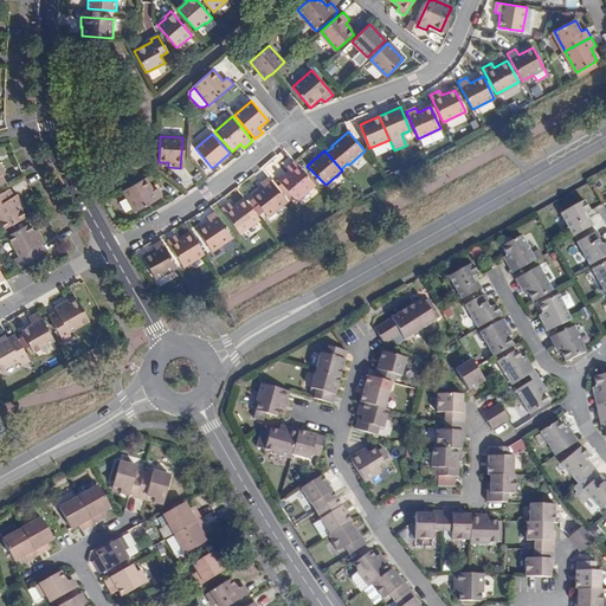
[(315,185),(295,161),(288,168),(290,171),(279,181),(296,200),(315,185)]
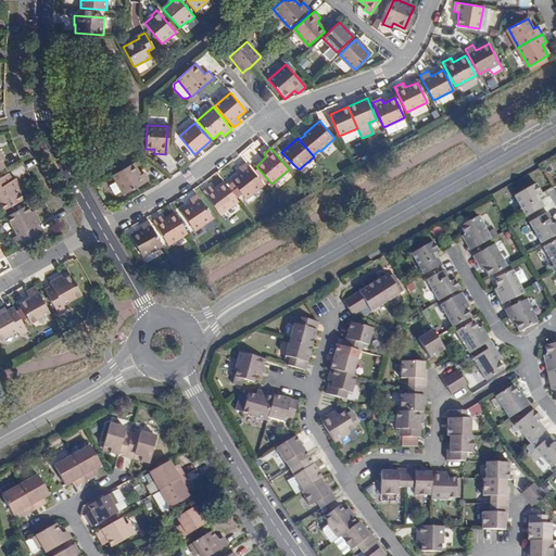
[(264,186),(245,162),(239,167),(242,172),(230,179),(245,200),(264,186)]
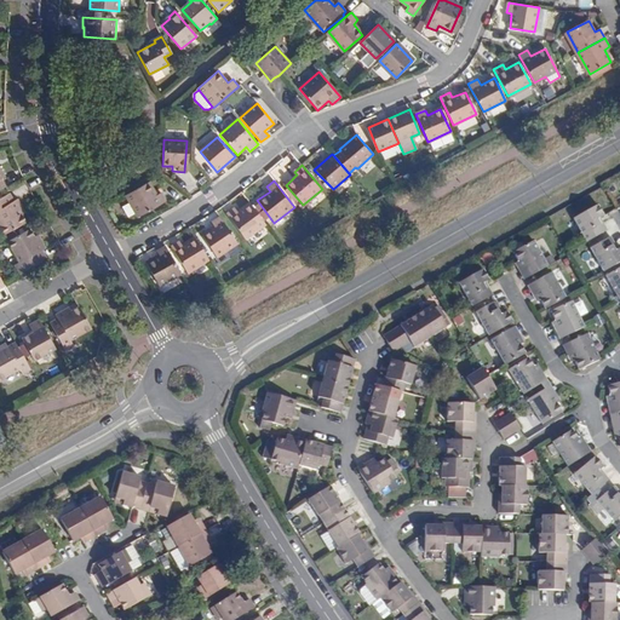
[(148,182),(126,195),(138,217),(166,201),(159,188),(154,190),(148,182)]
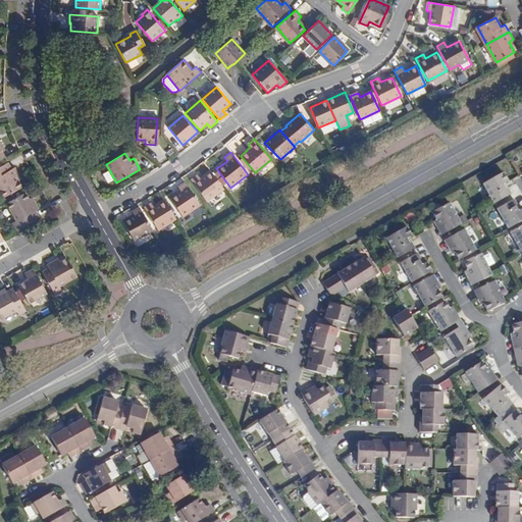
[(0,187),(5,197),(24,186),(21,180),(18,175),(22,174),(18,166),(14,167),(11,162),(0,167),(0,187)]
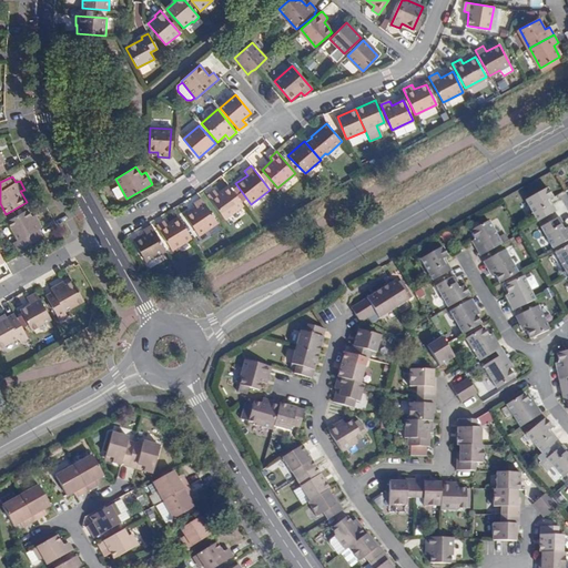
[(244,205),(231,186),(217,194),(215,191),(208,196),(224,220),(244,205)]
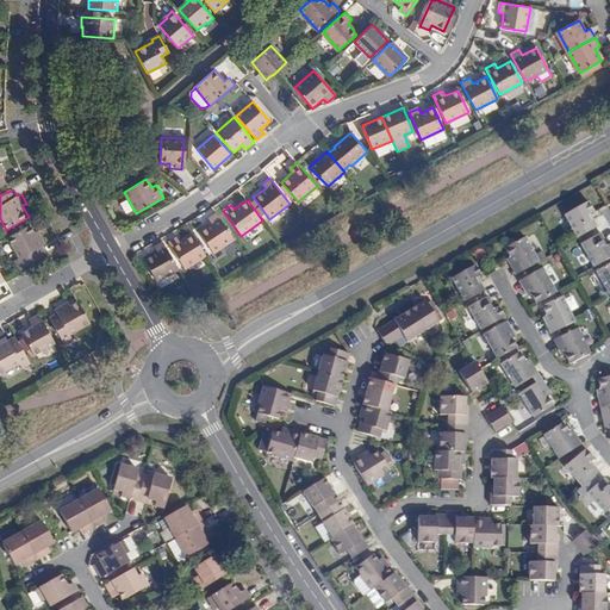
[(592,213),(595,212),(590,201),(566,215),(579,237),(597,228),(589,216),(592,213)]
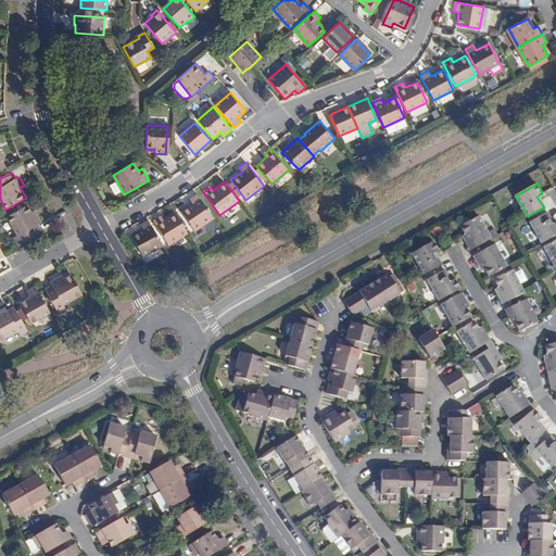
[(213,218),(197,194),(189,199),(191,203),(180,210),(193,230),(213,218)]
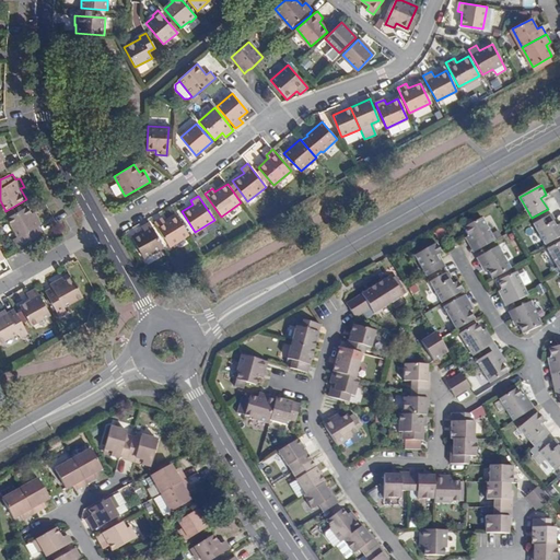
[(548,202),(544,196),(540,198),(548,209),(550,207),(548,202)]
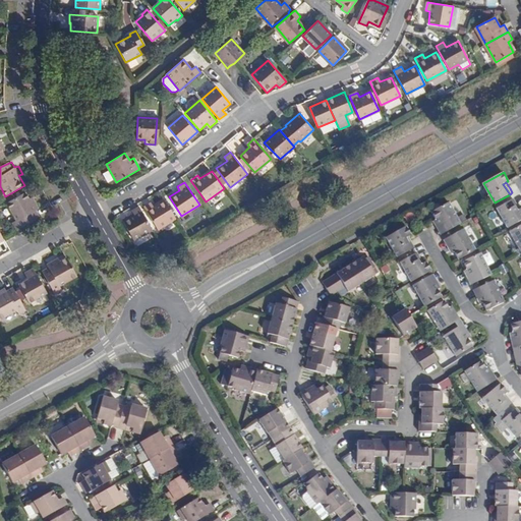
[(34,201),(32,197),(27,191),(9,201),(18,220),(15,222),(19,228),(42,216),(39,209),(41,208),(37,199),(34,201)]
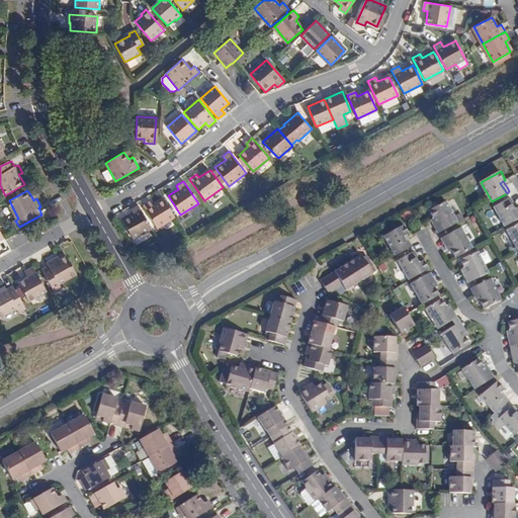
[(512,196),(509,198),(515,209),(517,207),(516,204),(512,196)]
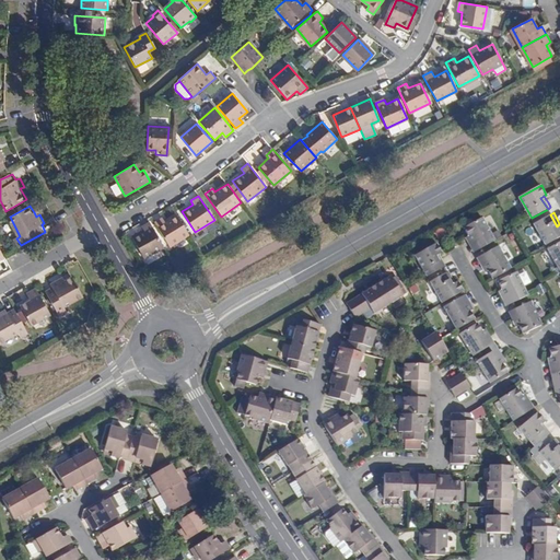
[(189,235),(175,213),(164,221),(162,218),(154,223),(170,247),(189,235)]
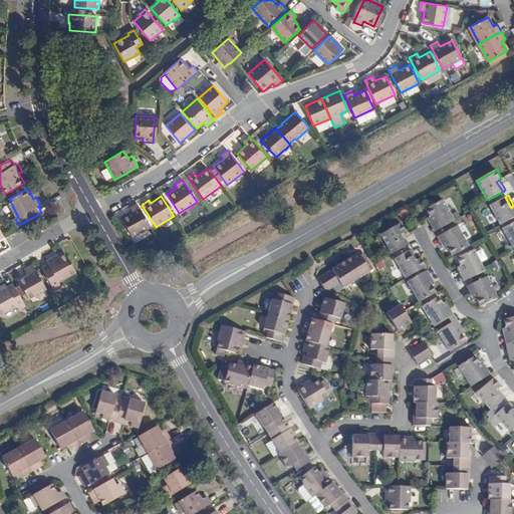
[(505,197),(491,205),(501,225),(513,217),(513,206),(511,208),(505,197)]
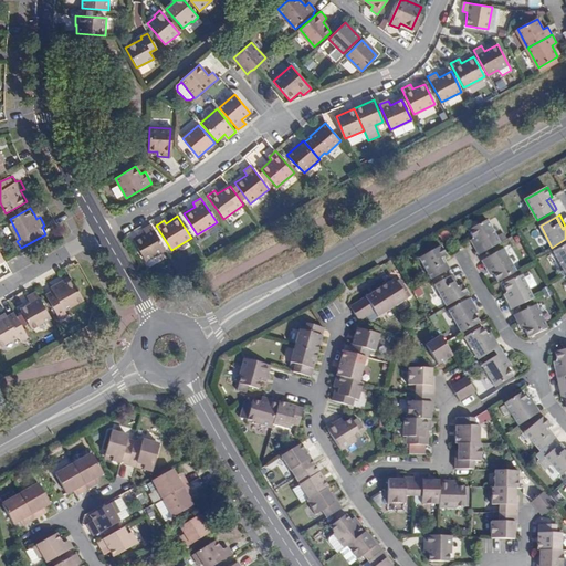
[(486,251),(503,241),(490,219),(471,229),(477,239),(481,245),(483,244),(486,251)]
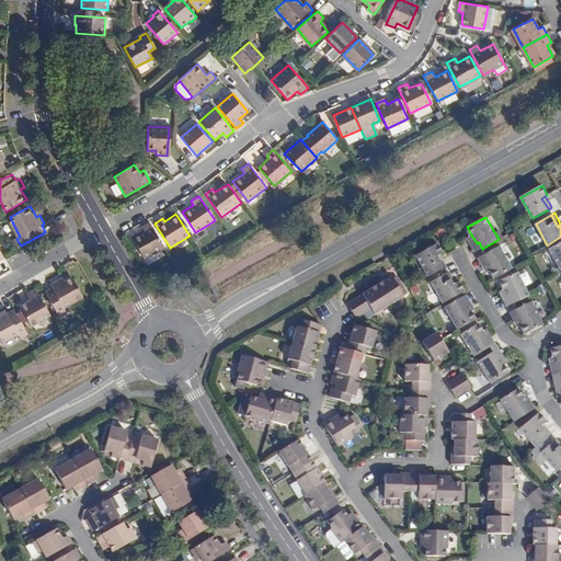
[(163,248),(149,222),(141,227),(144,231),(132,238),(144,259),(163,248)]
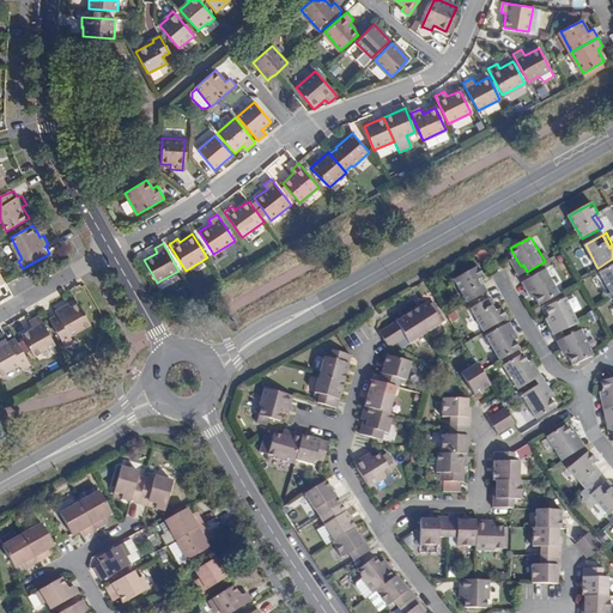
[(521,275),(527,272),(523,265),(521,266),(516,259),(513,260),(519,271),(521,275)]
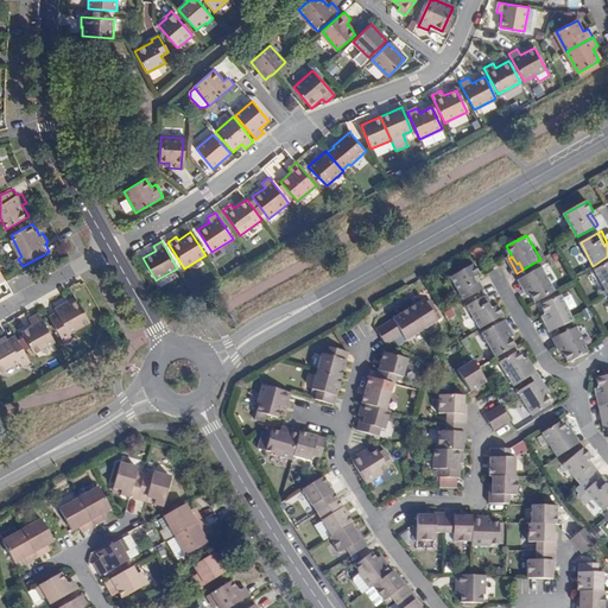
[(607,290),(607,263),(596,270),(607,290)]
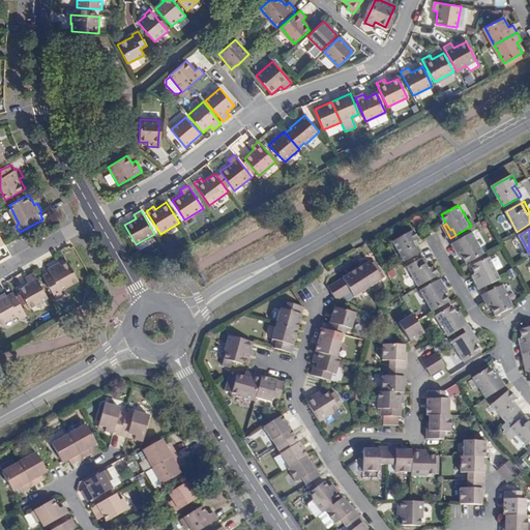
[(404,262),(419,254),(413,242),(415,241),(418,239),(413,231),(392,242),(404,262)]
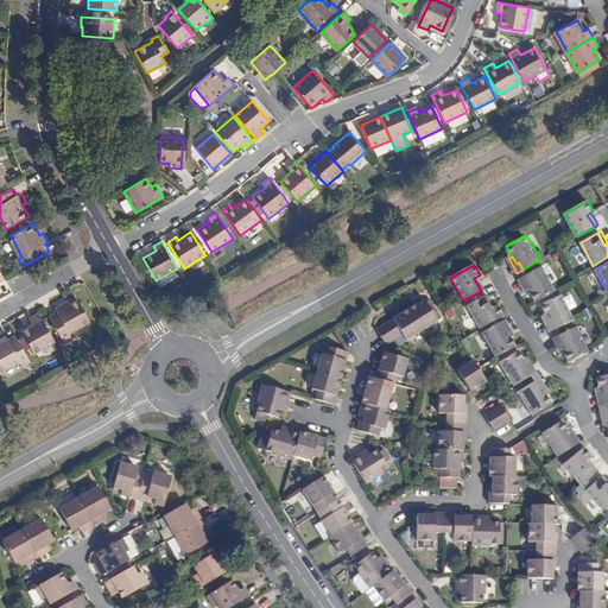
[(537,302),(557,291),(544,266),(526,276),(530,283),(527,284),(532,292),(537,302)]
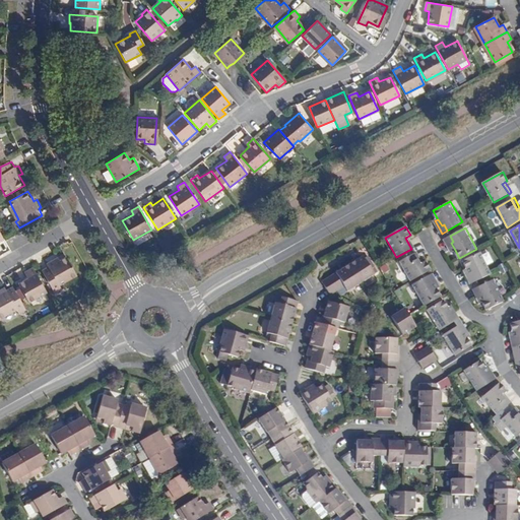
[(453,242),(450,236),(445,239),(448,244),(452,252),(455,250),(451,243),(453,242)]
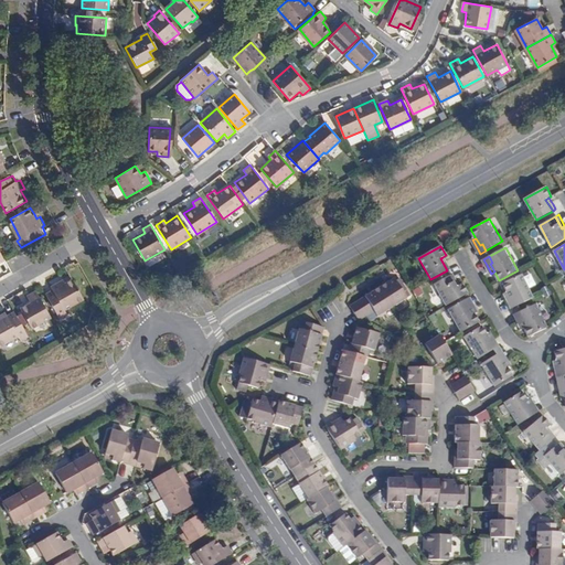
[(440,258),(447,270),(450,268),(447,264),(443,257),(440,258)]
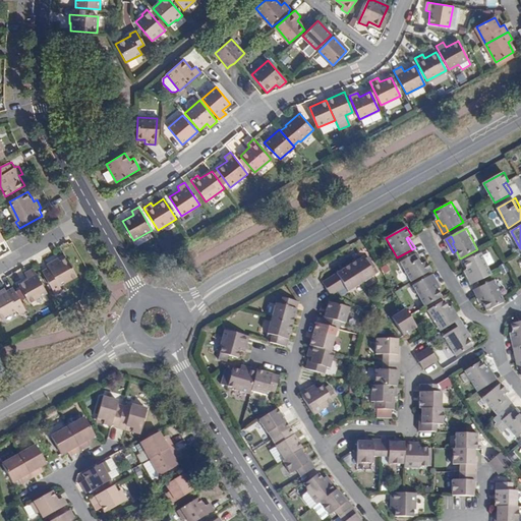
[(478,281),(493,274),(483,252),(466,261),(469,269),(472,277),(475,276),(478,281)]
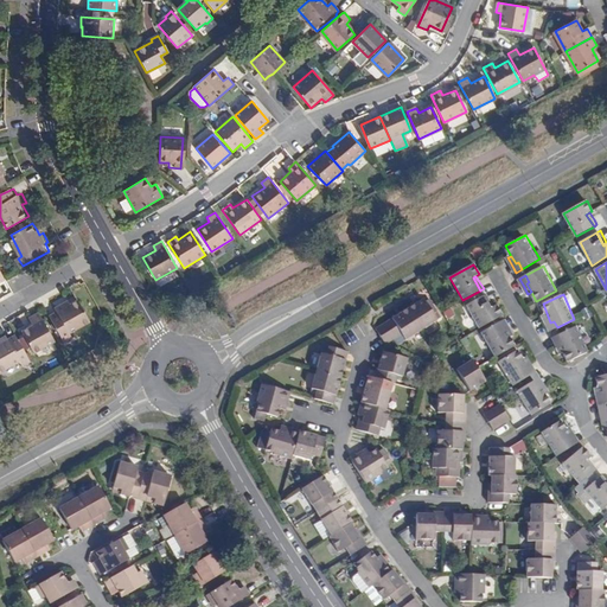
[(479,328),(503,315),(496,304),(492,305),(490,307),(483,295),(466,306),(479,328)]
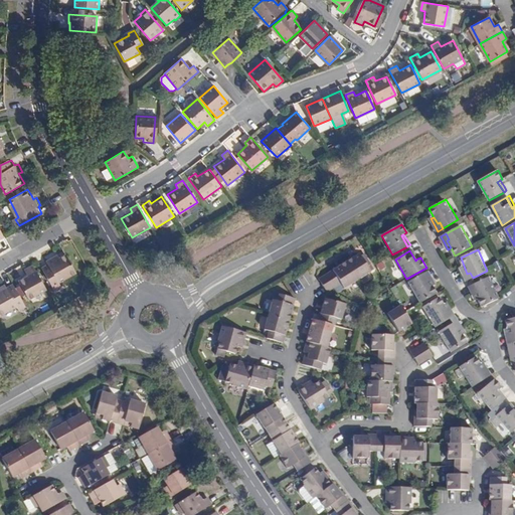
[(346,262),(357,281),(370,272),(368,269),(372,267),(364,255),(361,258),(359,253),(351,259),(346,262)]
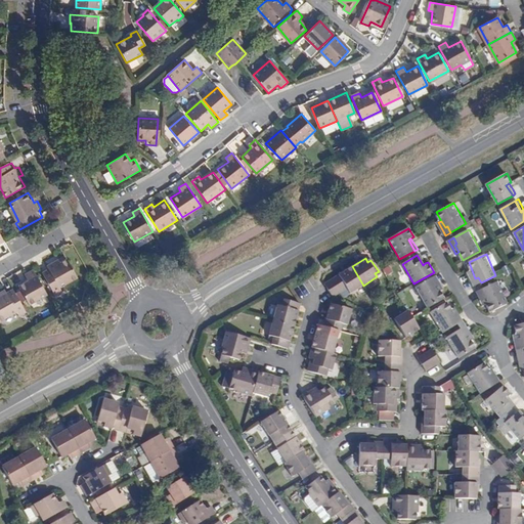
[(56,265),(54,261),(46,266),(48,269),(42,272),(55,296),(62,293),(59,288),(78,278),(67,259),(60,263),(56,265)]
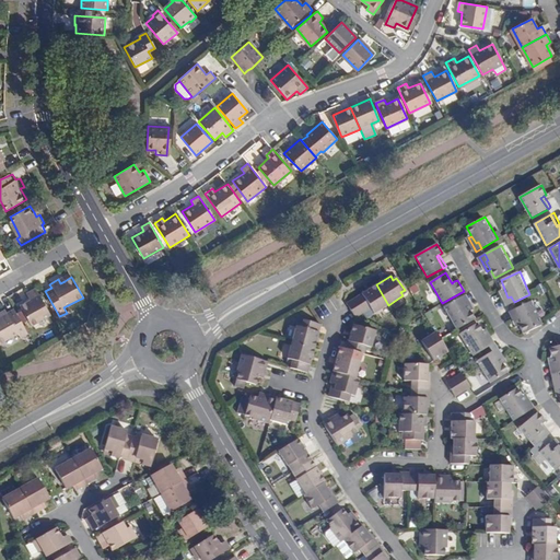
[(374,314),(388,305),(376,284),(370,289),(362,294),(366,301),(371,308),(374,314)]
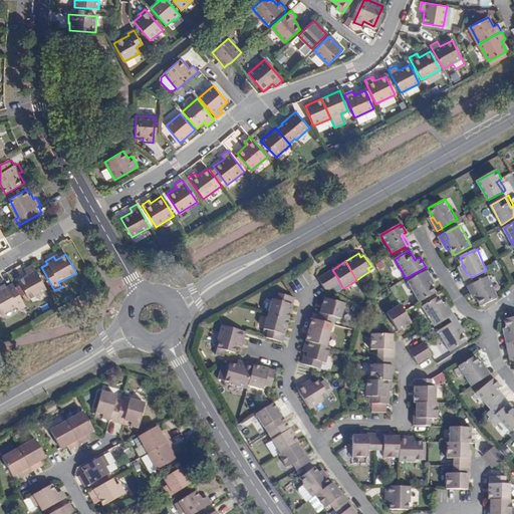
[(29,300),(46,290),(32,265),(23,269),(27,276),(18,281),(29,300)]
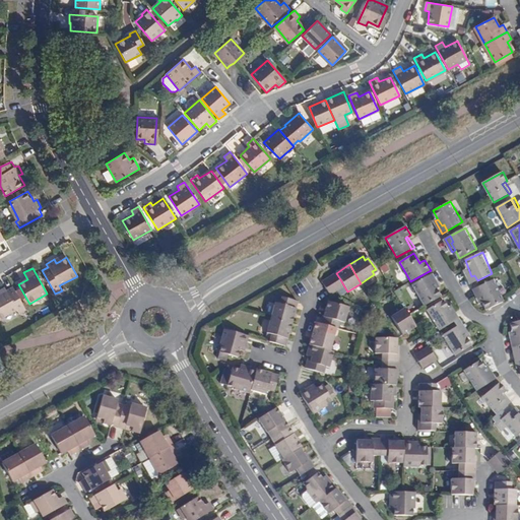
[(471,283),(477,280),(474,275),(471,276),(468,268),(465,269),(466,273),(471,283)]
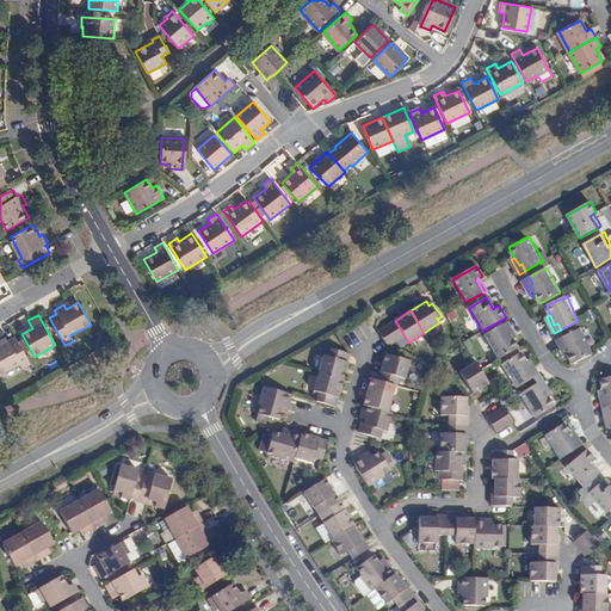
[(511,328),(516,337),(519,335),(517,329),(511,320),(507,321),(511,328)]
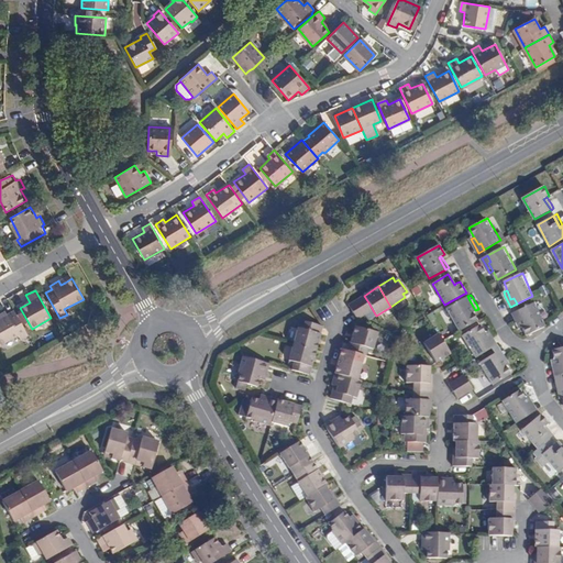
[(353,312),(368,302),(364,296),(348,305),(353,312)]
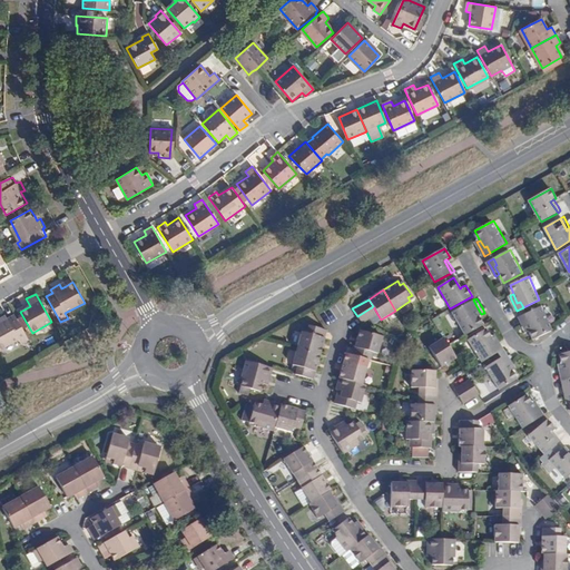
[(468,334),(487,323),(481,314),(477,306),(473,308),(470,302),(455,312),(468,334)]
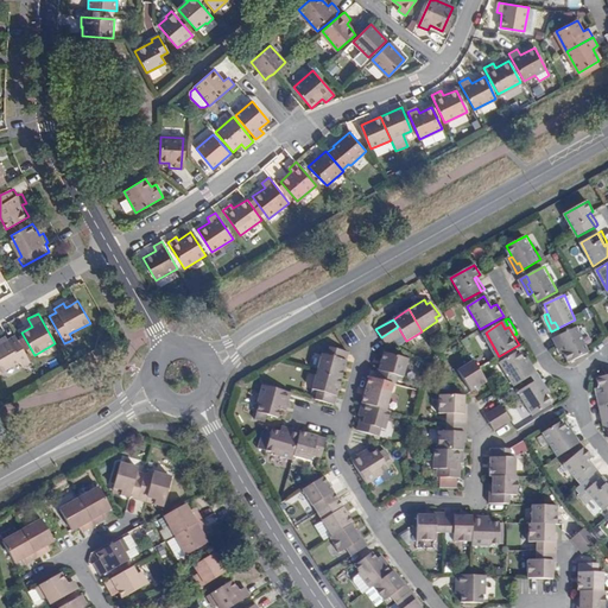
[(386,346),(394,340),(403,335),(398,327),(381,337),(386,346)]
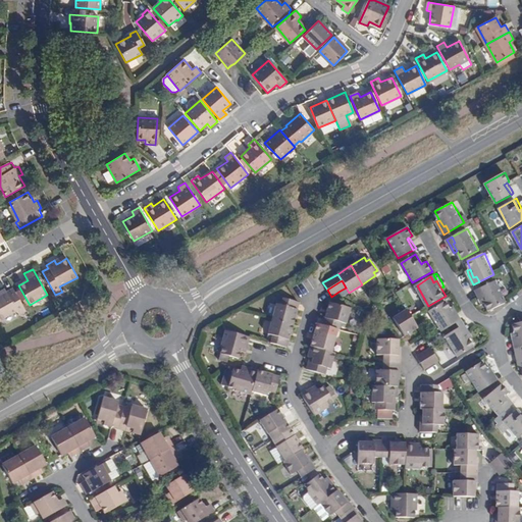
[(489,311),(506,303),(497,280),(481,288),(484,294),(481,295),(485,302),(489,311)]
